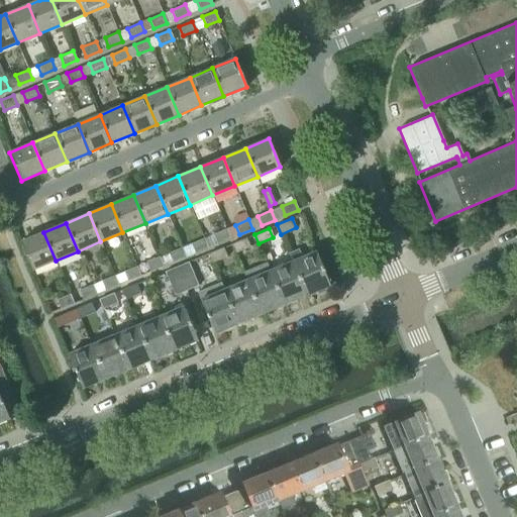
[(217,243),(230,238),(226,229),(213,234),(217,243)]
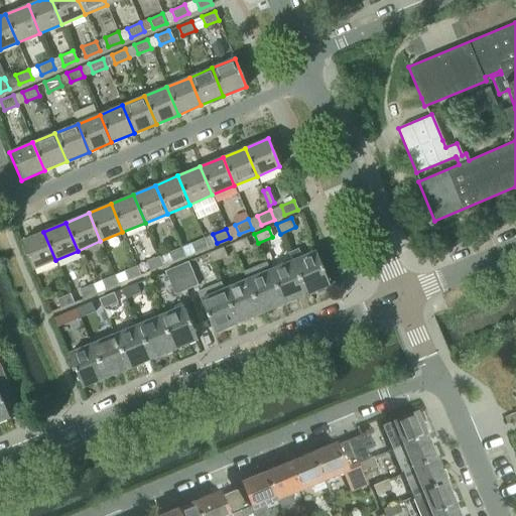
[(43,232),(20,241),(32,270),(55,260),(43,232)]
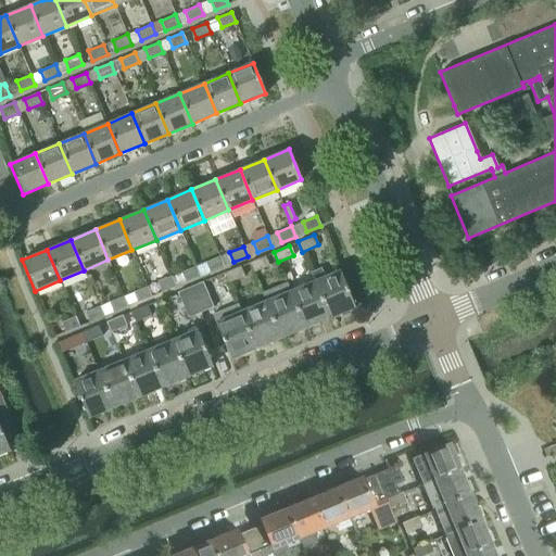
[(252,273),(269,265),(265,255),(249,263),(252,273)]
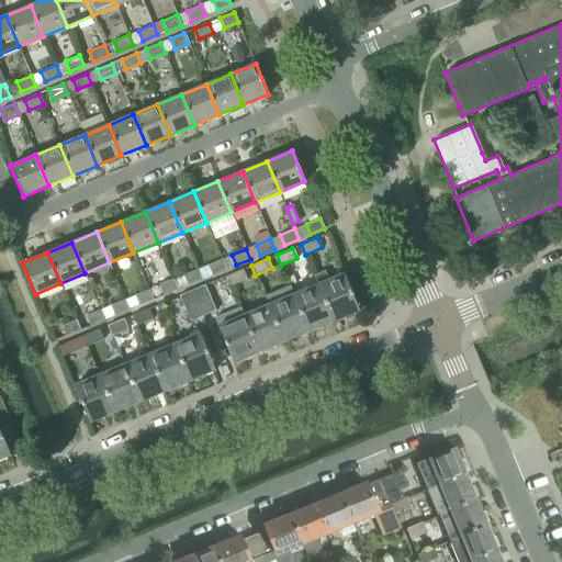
[(226,269),(222,259),(198,269),(202,279),(226,269)]
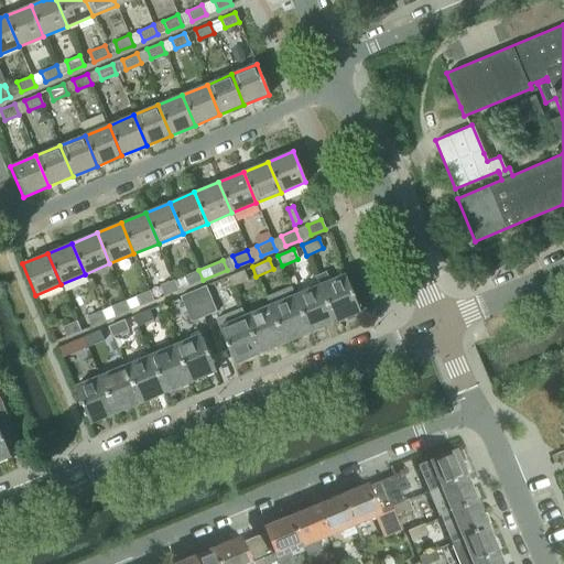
[(177,291),(203,280),(198,270),(173,280),(177,291)]
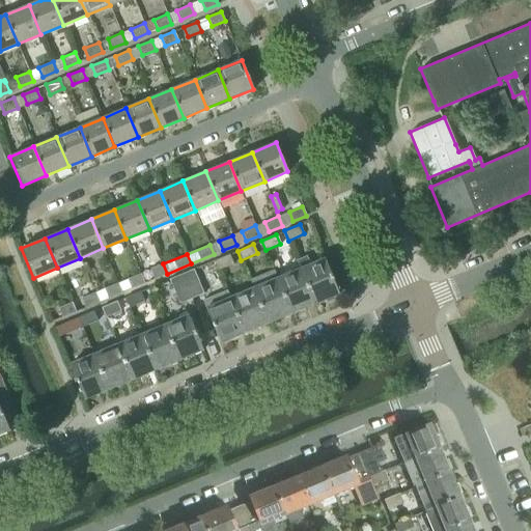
[(218,270),(233,263),(229,254),(214,260),(218,270)]
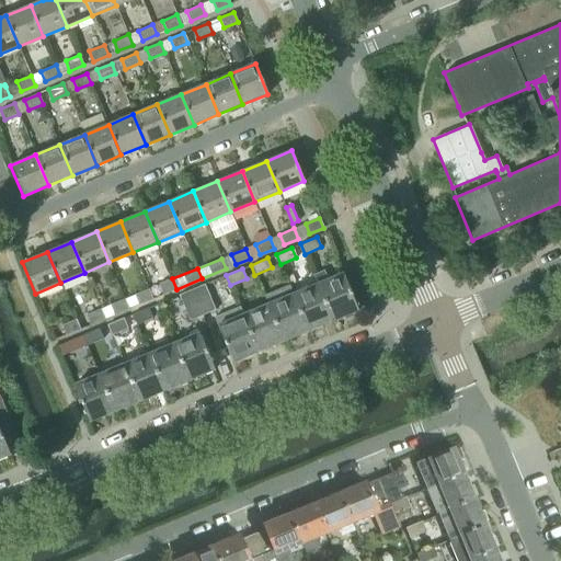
[(313,275),(317,284),(332,320),(358,310),(343,273),(327,279),(323,271),(313,275)]
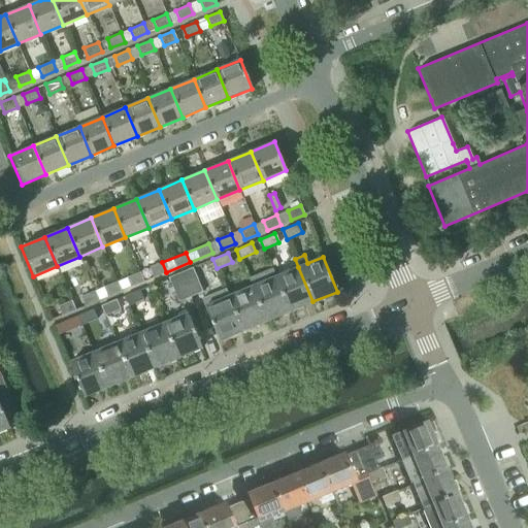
[(162,262),(149,268),(153,277),(166,272),(162,262)]
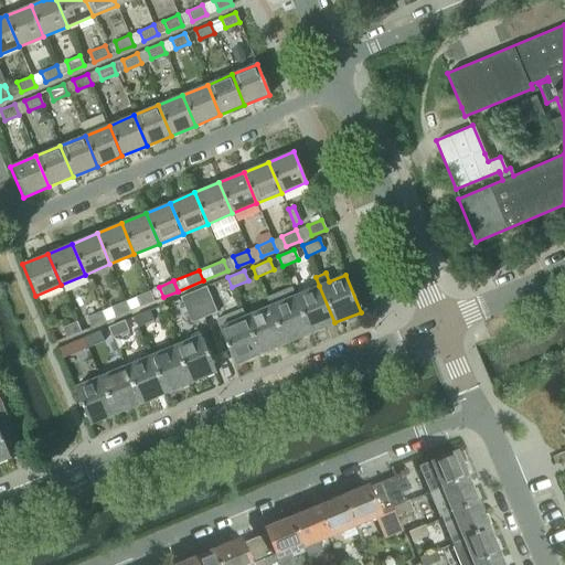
[(217,312),(206,286),(193,291),(204,318),(217,312)]
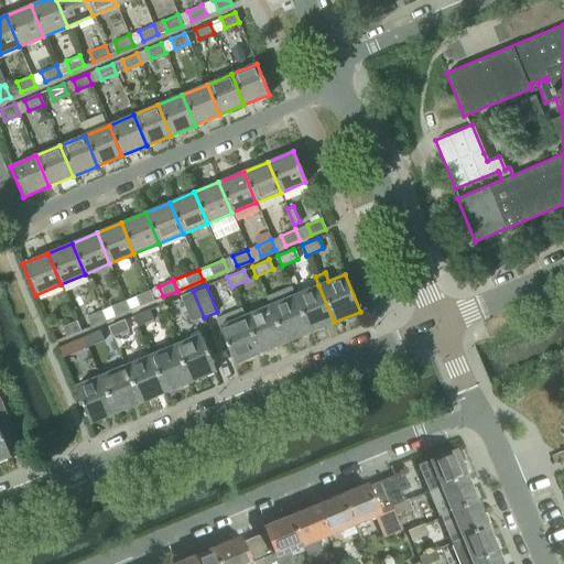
[(334,322),(318,285),(294,295),(310,333),(334,322)]
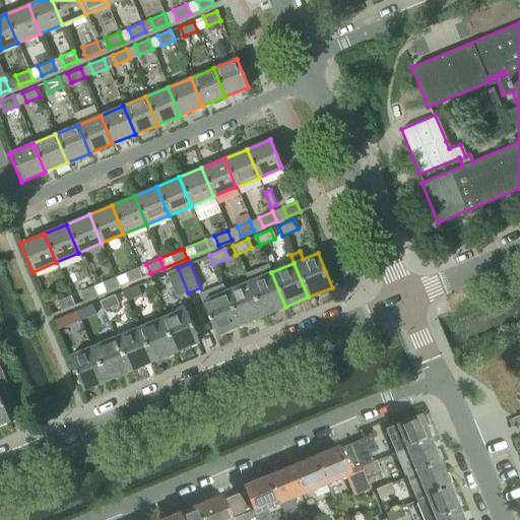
[(248,281),(262,316),(285,307),(271,272),(267,264),(244,273),(248,282),(248,281)]
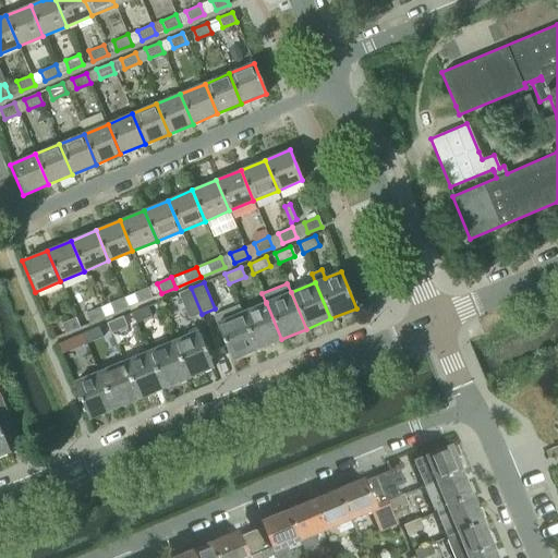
[(137,303),(152,298),(147,288),(123,298),(128,307),(128,306),(137,302),(137,303)]
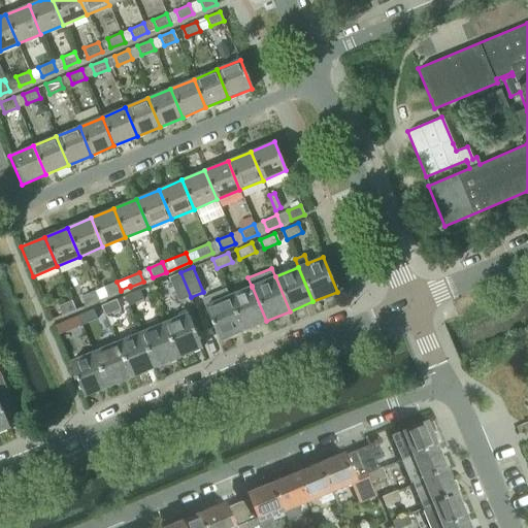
[(168,277),(178,302),(191,297),(180,272),(168,277)]
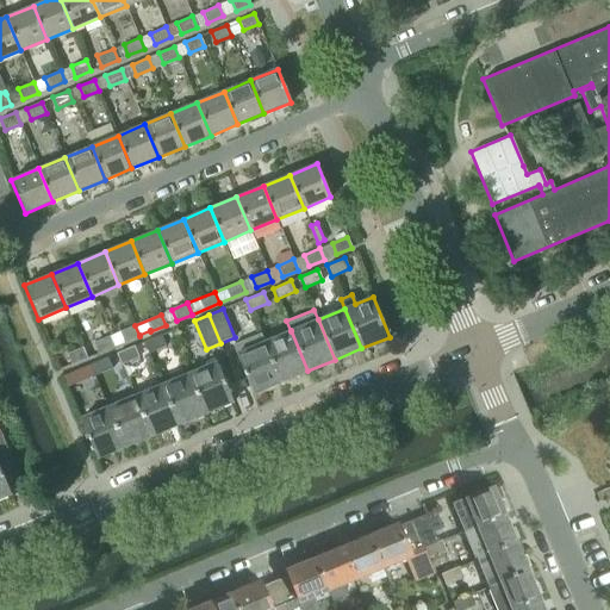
[(135,325),(119,331),(124,342),(139,336),(135,325)]
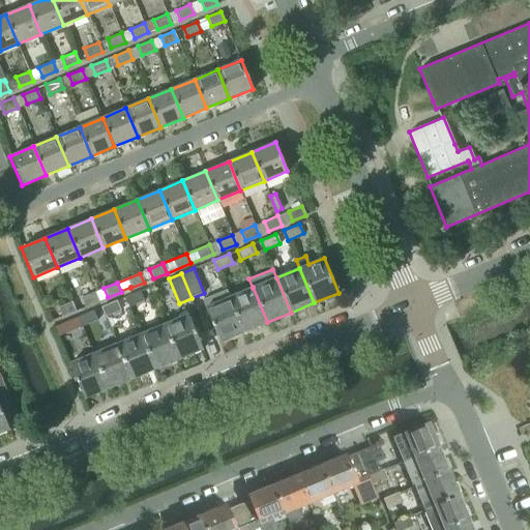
[(267,322),(253,287),(253,288),(229,297),(243,332),(267,322)]
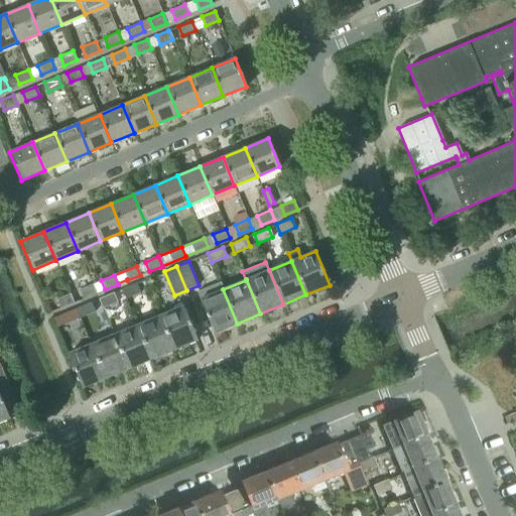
[(197,291),(200,299),(214,333),(237,324),(223,289),(220,282),(197,291)]
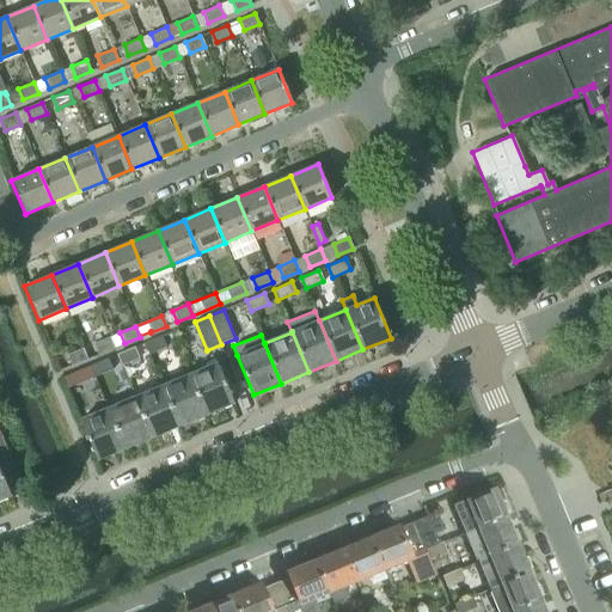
[(148,354),(166,347),(161,336),(144,343),(148,354)]
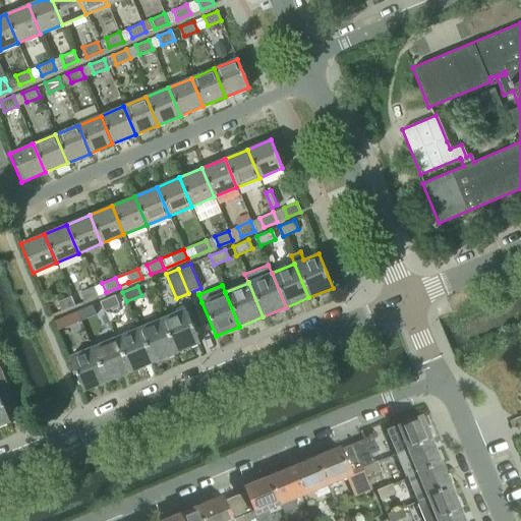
[(83,302),(97,296),(93,287),(79,293),(83,302)]
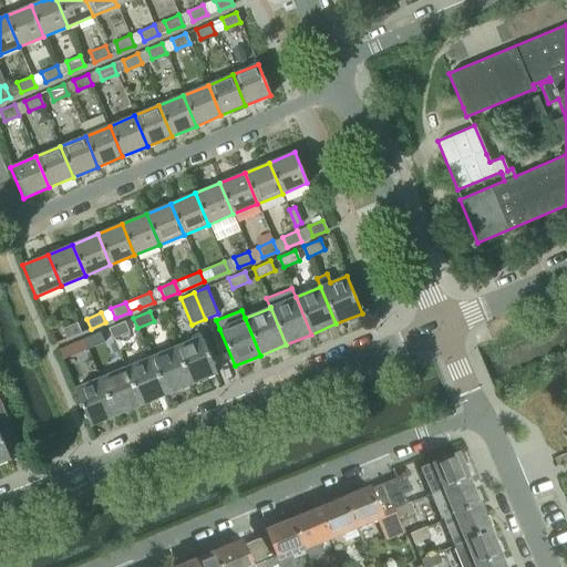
[(129,331),(124,321),(107,328),(112,339),(129,331)]
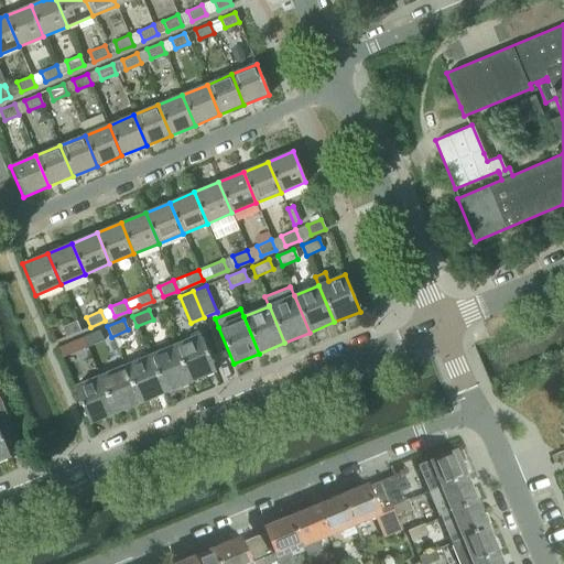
[(80,332),(76,321),(62,327),(66,337),(80,332)]
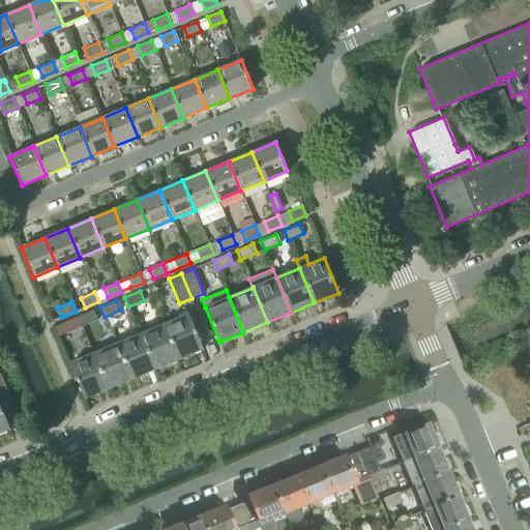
[(82,326),(97,320),(93,311),(78,317),(82,326)]
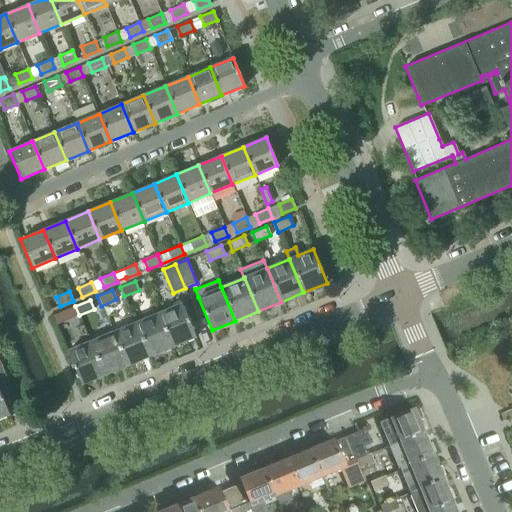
[(195,337),(181,303),(158,313),(172,347),(195,337)]
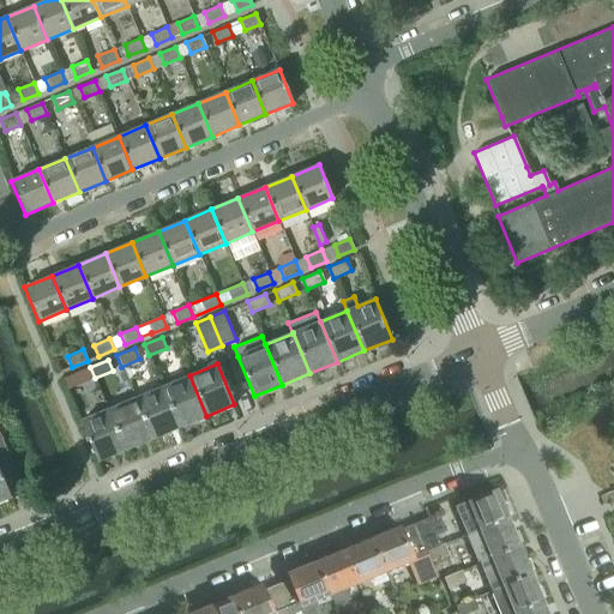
[(66,389),(84,381),(79,369),(62,377),(66,389)]
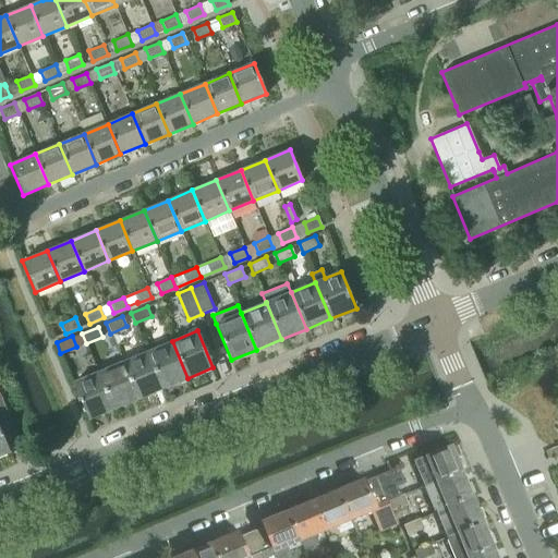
[(187,378),(172,341),(147,352),(162,388),(187,378)]
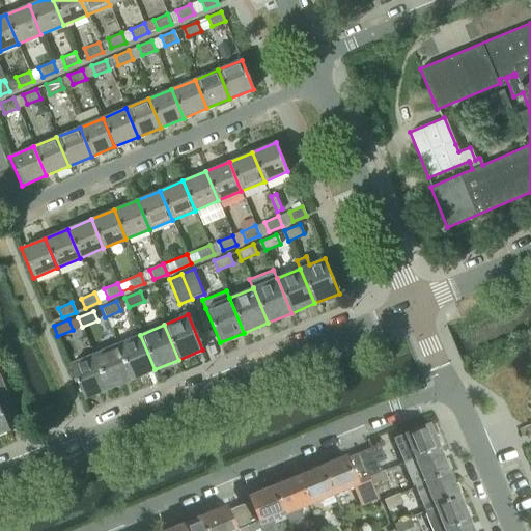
[(155,369),(140,335),(116,344),(131,380),(155,369)]
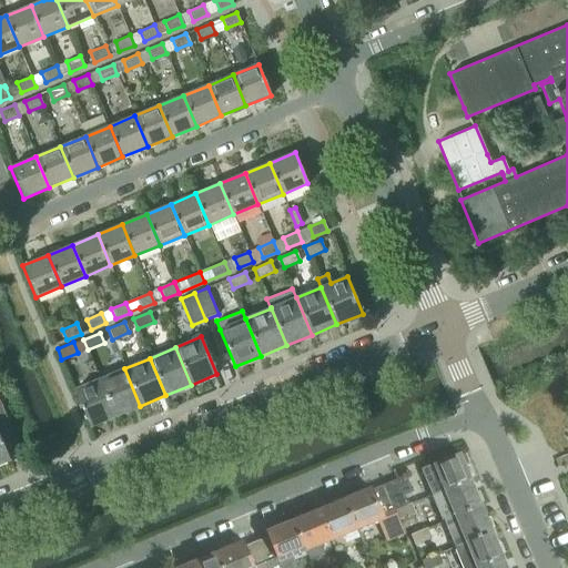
[(140,406),(124,368),(100,379),(114,416),(140,406)]
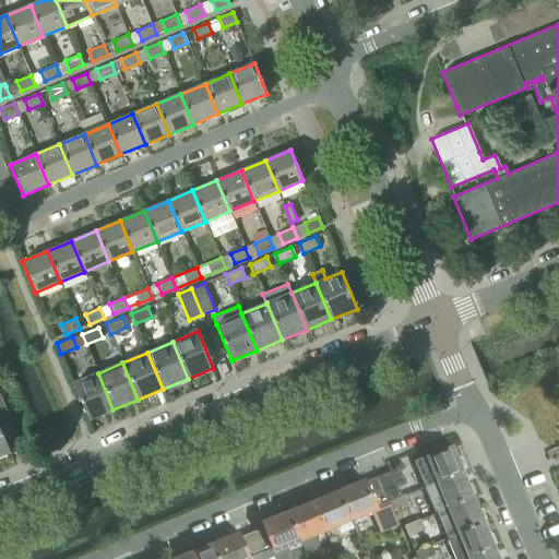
[(73,383),(88,420),(113,409),(98,373),(73,383)]
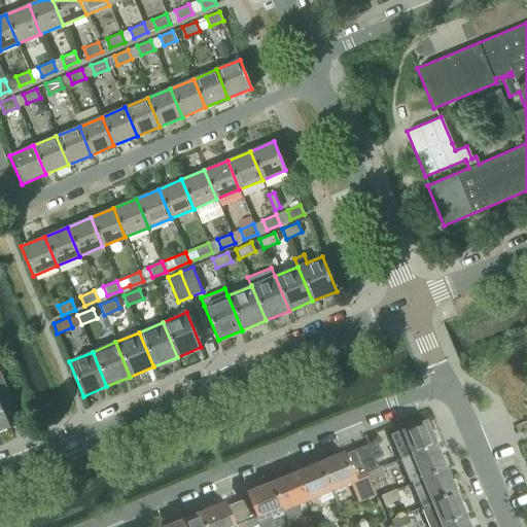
[(0,430),(9,426),(8,425),(20,421),(0,374),(0,430)]
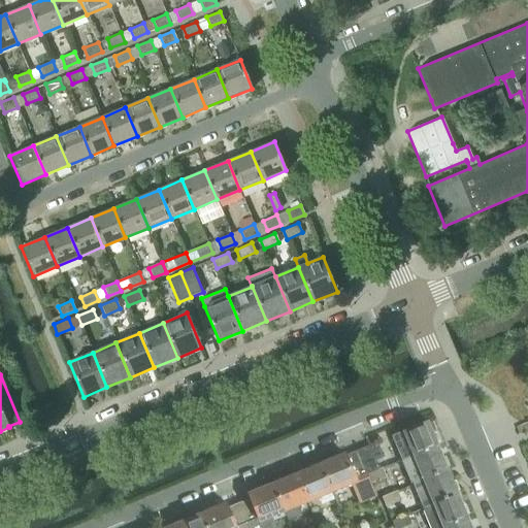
[(393,437),(402,461),(414,457),(438,446),(428,422),(393,437)]
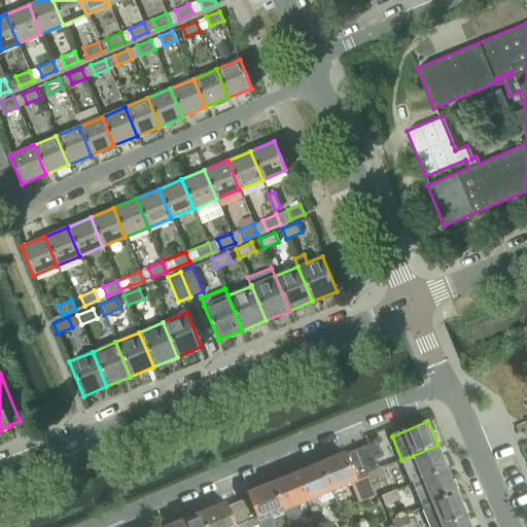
[(384,458),(378,443),(357,451),(367,475),(383,468),(379,469),(376,462),(384,458)]
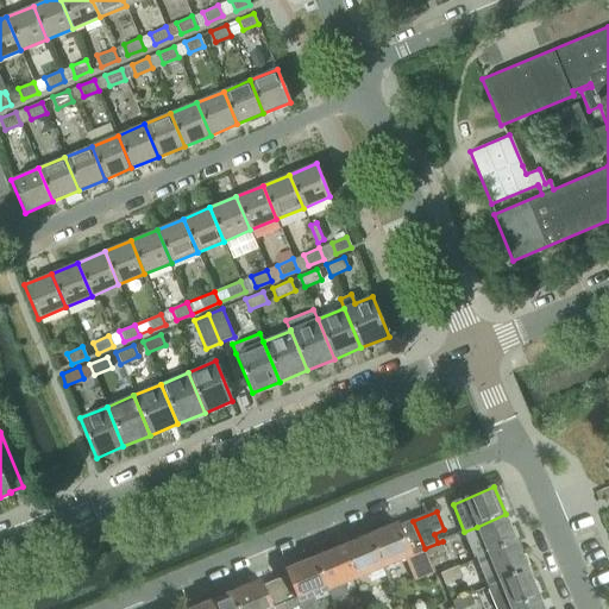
[(489,554),(518,542),(506,514),(477,527),(489,554)]
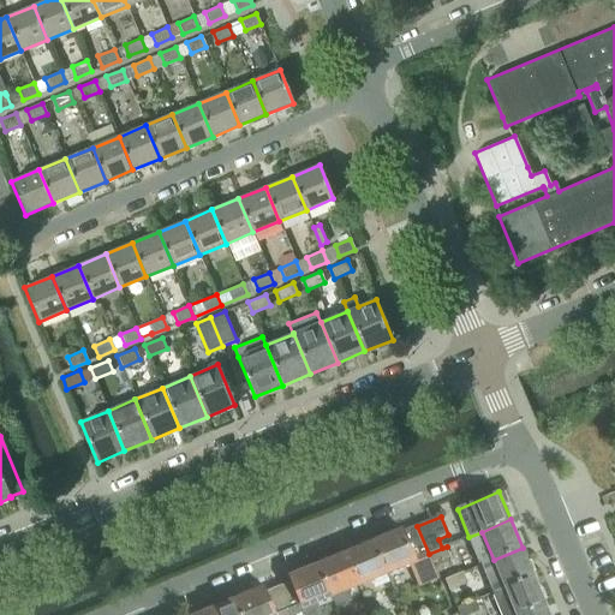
[(440,580),(433,565),(429,554),(417,526),(404,531),(402,530),(374,542),(388,575),(411,566),(421,589),(440,580)]
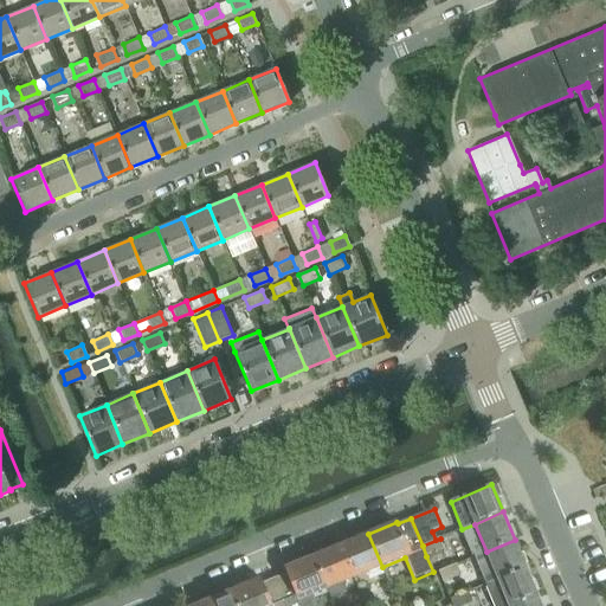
[(382,567),(368,534),(341,546),(355,579),(382,567)]
